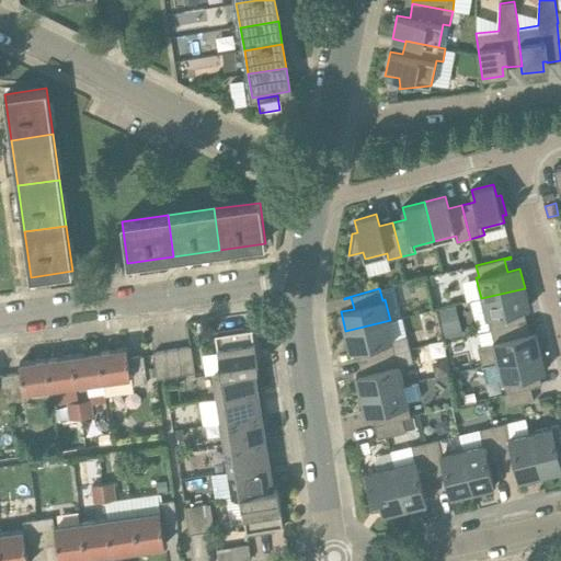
[(491,330),(526,321),(526,320),(519,321),(516,311),(529,308),(525,288),(481,298),(485,318),(488,318),(491,330)]
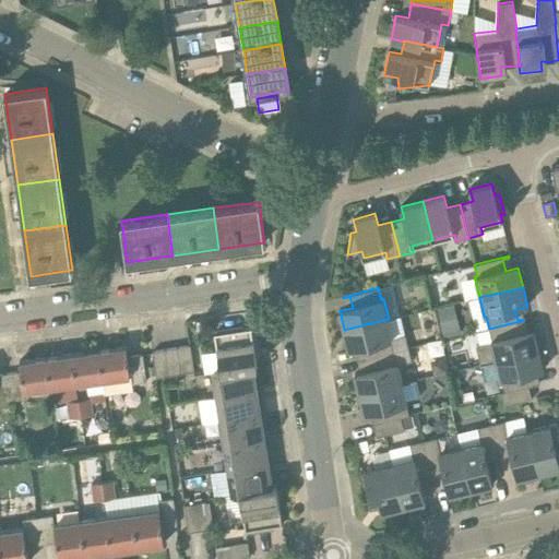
[(438,309),(444,339),(461,334),(459,328),(460,328),(454,306),(438,309)]
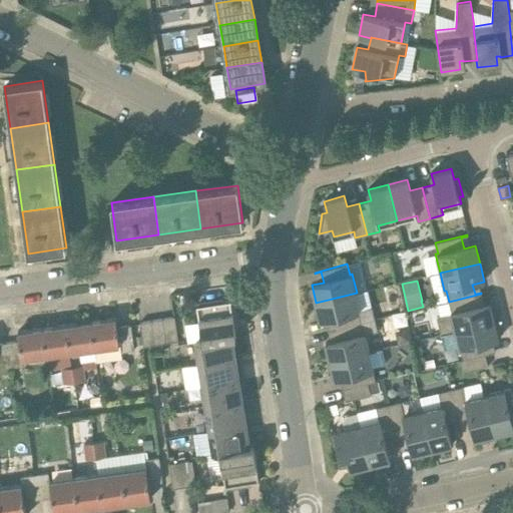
[(329,331),(375,320),(372,307),(361,310),(357,293),(316,303),(320,321),(332,319),(335,329),(328,330),(329,331)]
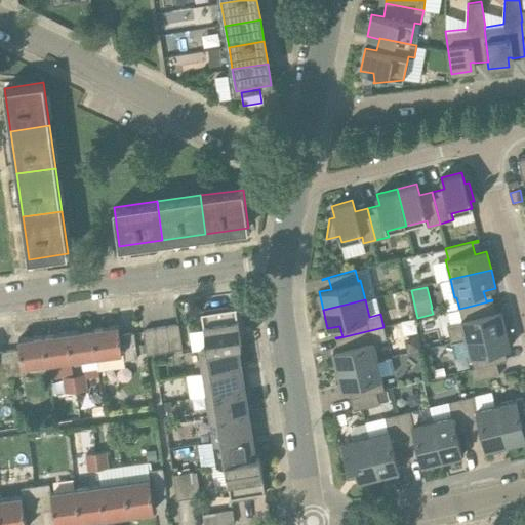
[(451,342),(506,329),(500,311),(488,314),(486,304),(492,301),(492,300),(459,309),(462,319),(459,319),(460,321),(447,324),(451,341),(451,342)]
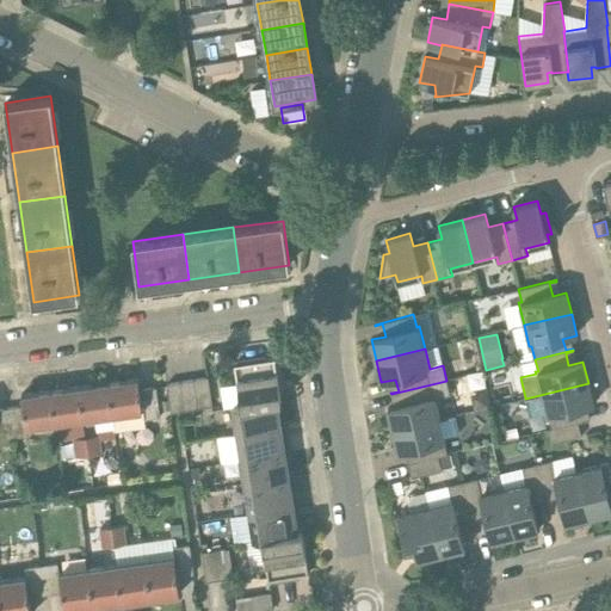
[(276,358),(234,364),(241,405),(241,406),(277,401),(277,402),(282,401),(275,359),(276,359),(276,358)]
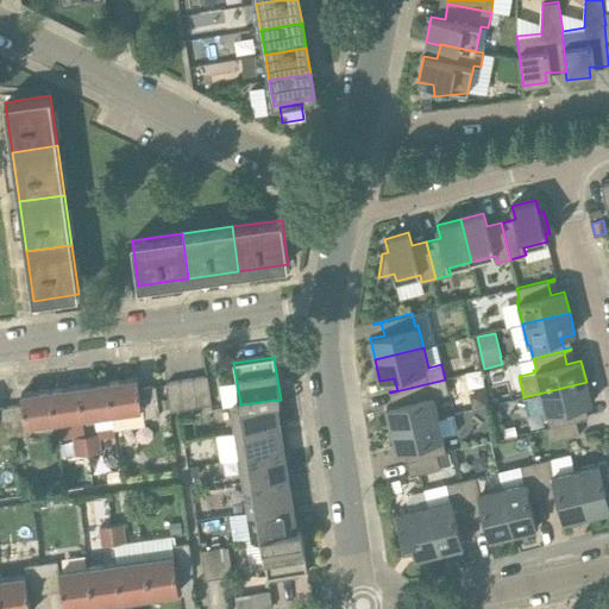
[(193,378),(198,407),(212,406),(207,376),(193,378)]
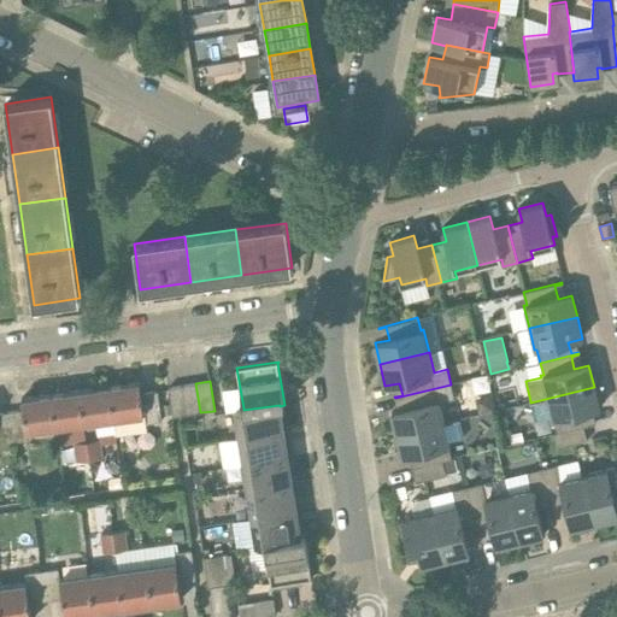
[(146,430),(145,424),(162,422),(158,392),(141,394),(139,383),(110,387),(115,419),(117,435),(146,430)]
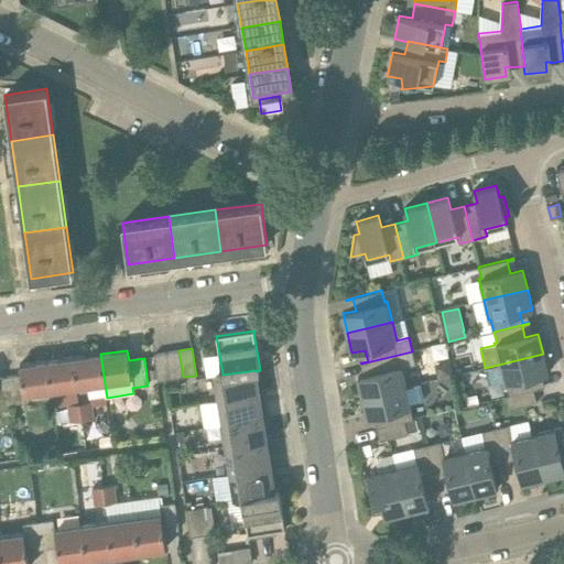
[(170,379),(183,377),(179,350),(166,353),(170,379)]
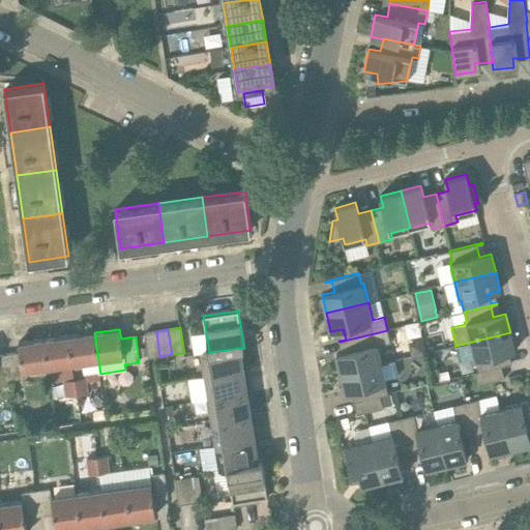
[(349,352),(336,355),(341,374),(382,363),(382,362),(378,345),(390,342),(387,330),(340,342),(340,343),(346,342),(349,352)]
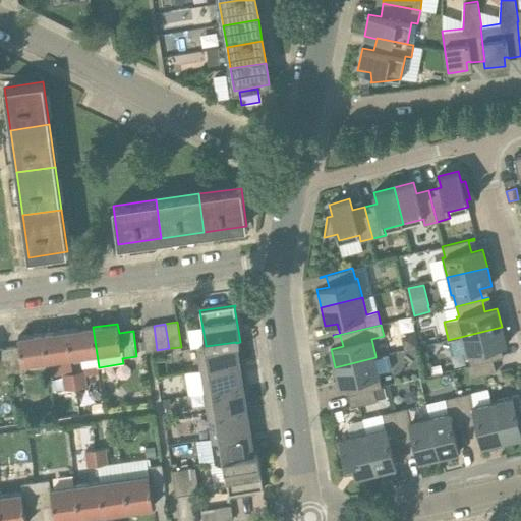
[(146,352),(157,350),(154,326),(142,328),(145,340),(146,348),(146,352)]
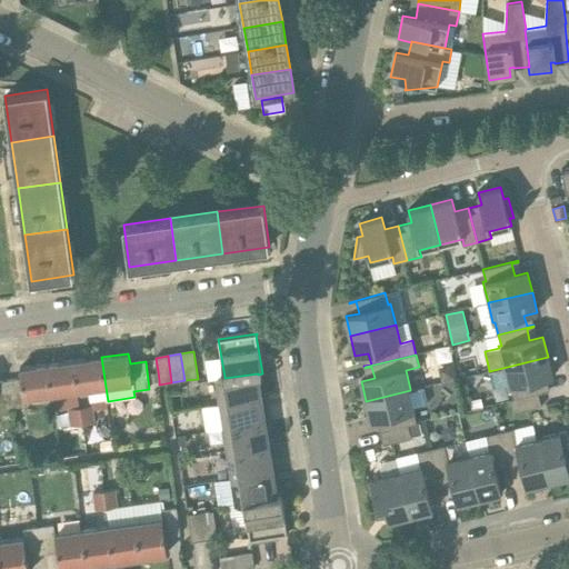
[(78,390),(88,389),(106,387),(101,357),(73,360),(78,390)]
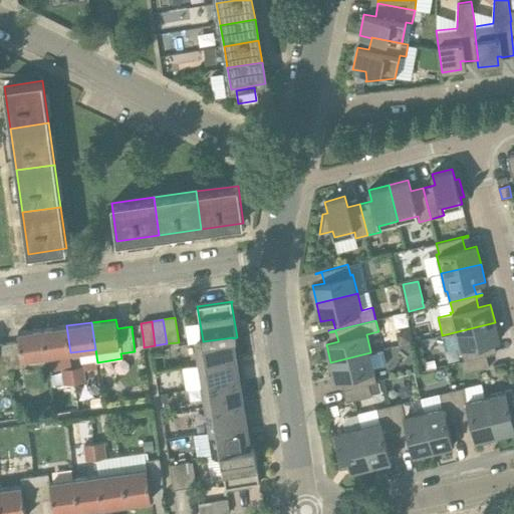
[(464,359),(486,355),(497,353),(496,351),(490,353),(487,343),(499,340),(495,322),(442,335),(446,350),(459,346),(459,349),(461,348),(464,359)]
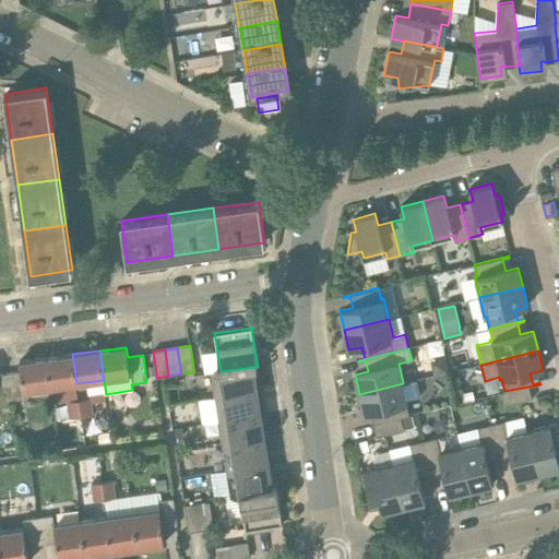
[(50,387),(76,383),(72,354),(46,358),(50,387)]
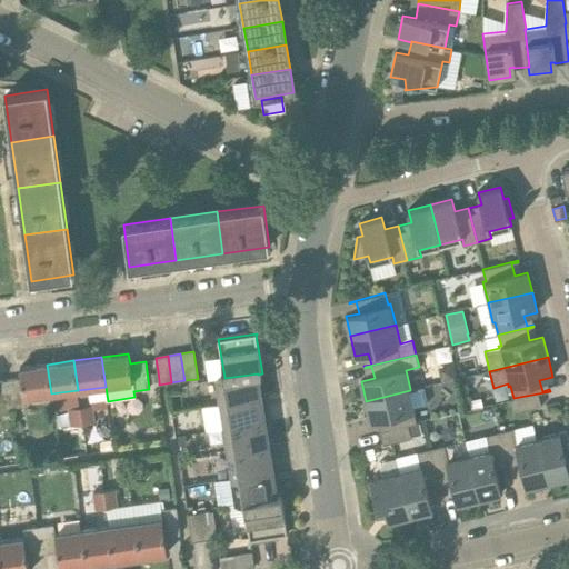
[(452,363),(438,367),(442,381),(456,378),(452,363)]
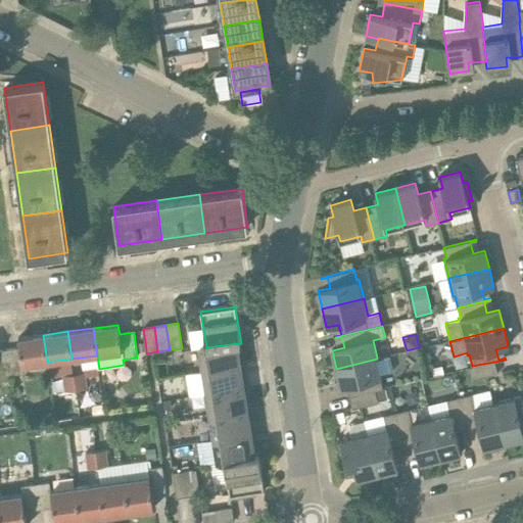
[(21,366),(47,362),(43,335),(17,338),(19,347),(5,349),(8,376),(22,374),(21,366)]
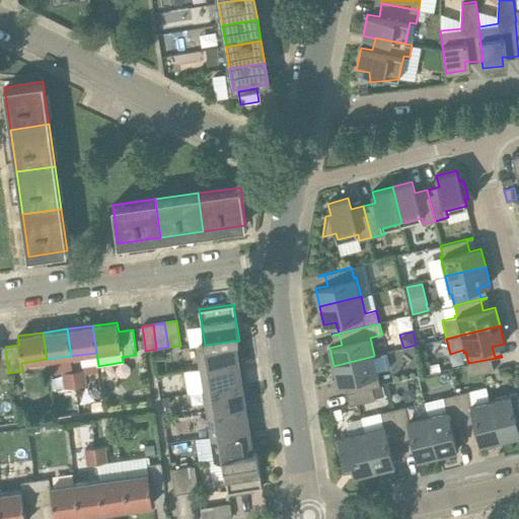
[(198,346),(201,369),(239,363),(235,342),(235,341),(205,345),(205,344),(198,346)]
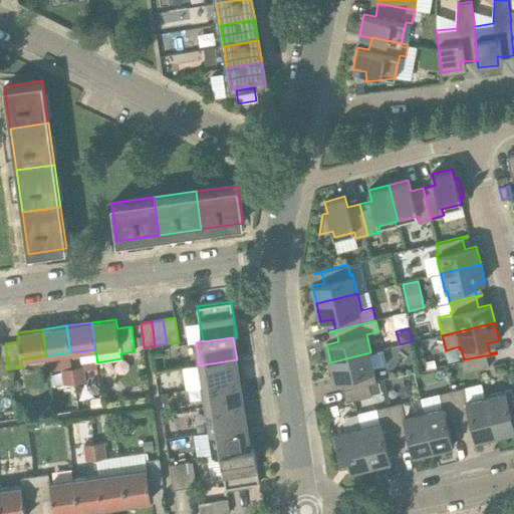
[(0,369),(8,369),(5,343),(0,344),(0,369)]
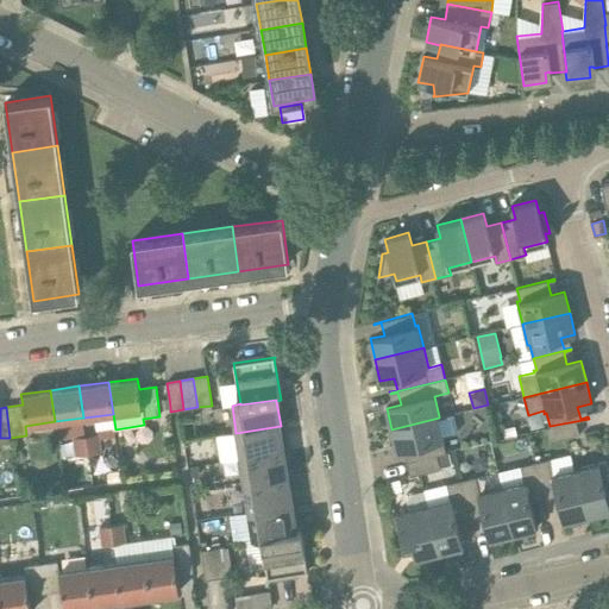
[(410,447),(414,459),(437,454),(446,452),(443,439),(445,439),(444,435),(458,432),(453,413),(439,416),(439,418),(391,429),(397,451),(410,447)]
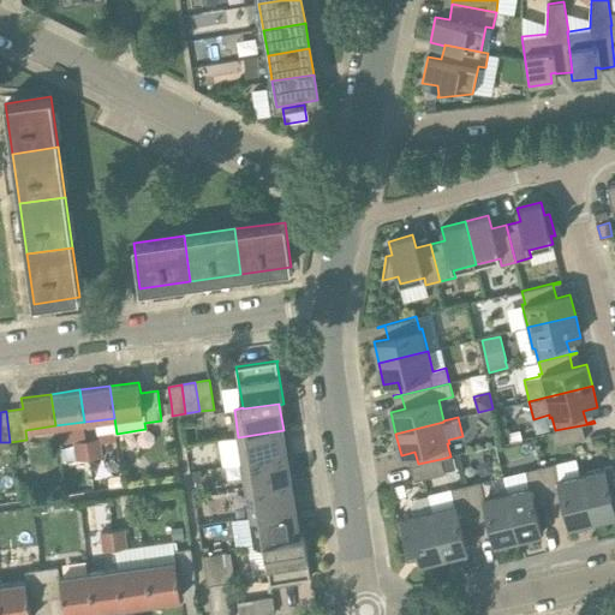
[(551,431),(556,447),(585,440),(581,425),(555,430),(551,431)]
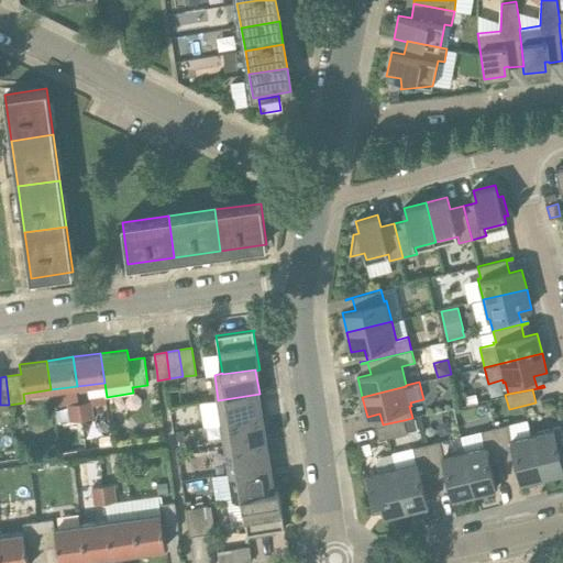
[(222,424),(263,418),(260,394),(218,400),(222,424)]
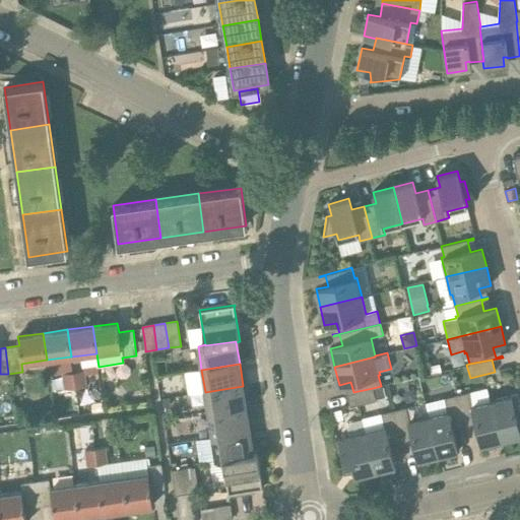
[(198,367),(184,369),(187,390),(201,388),(198,367)]
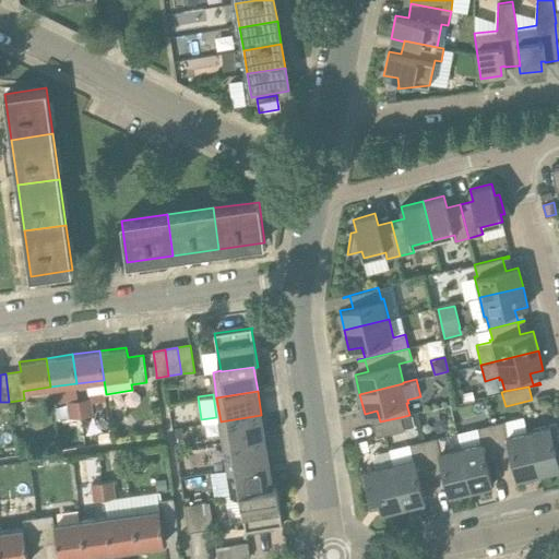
[(79,400),(81,416),(94,415),(92,403),(92,397),(88,397),(79,400)]
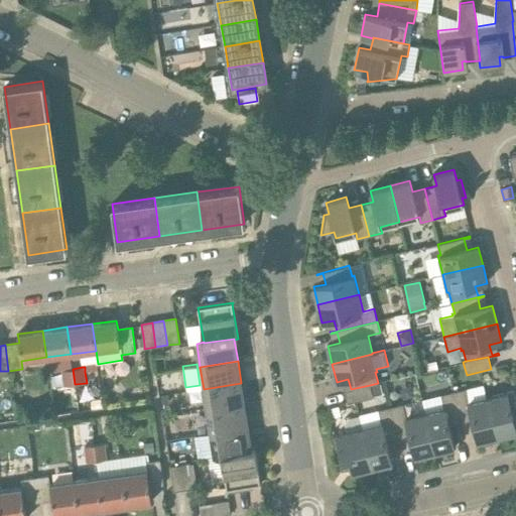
[(63,386),(75,384),(73,369),(61,370),(63,386)]
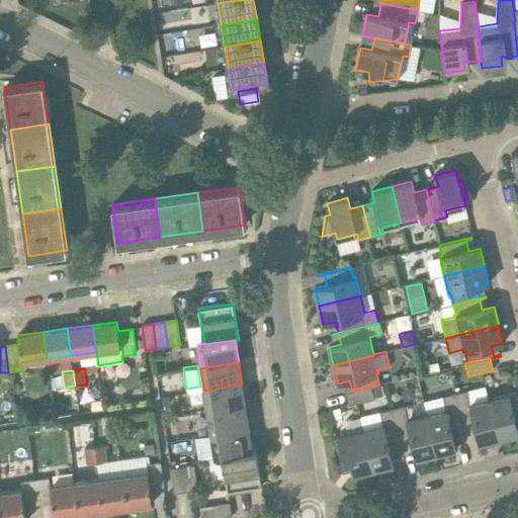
[(207,413),(246,407),(242,384),(204,391),(207,413)]
